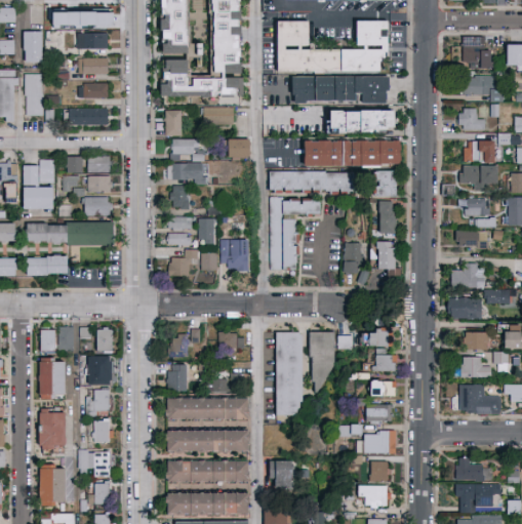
[(155,0),(155,14),(163,14),(163,32),(156,31),(156,40),(165,40),(165,47),(178,47),(178,0),(155,0)]
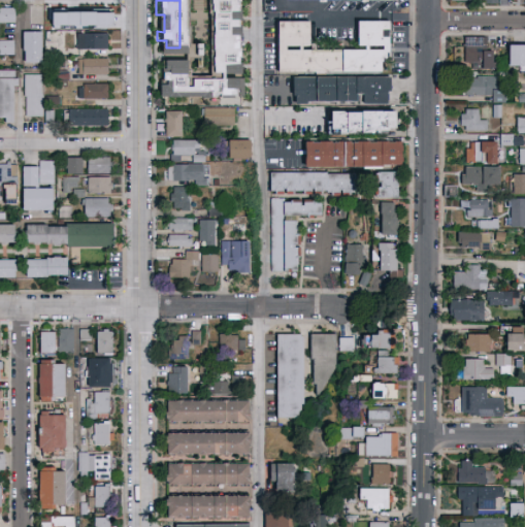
[(233,74),(232,0),(207,0),(208,74),(233,74)]
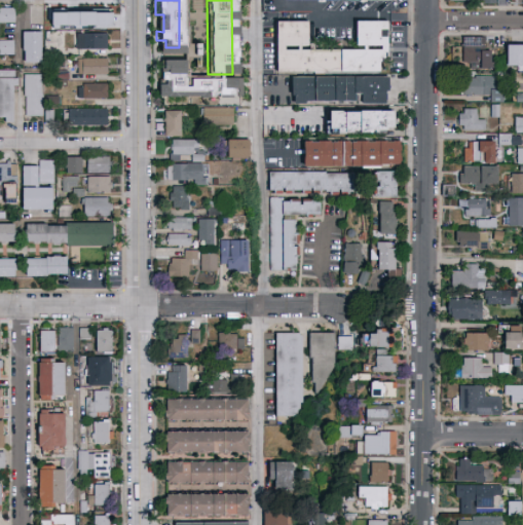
[(15,7),(0,7),(0,23),(15,23),(15,7)]
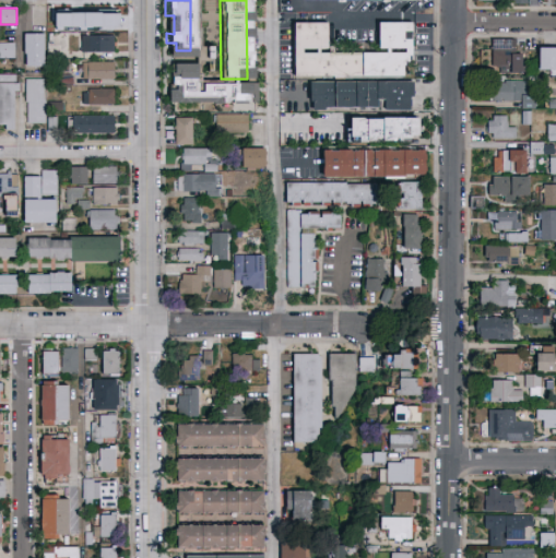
[(113,15),(47,14),(47,30),(111,30),(113,15)]
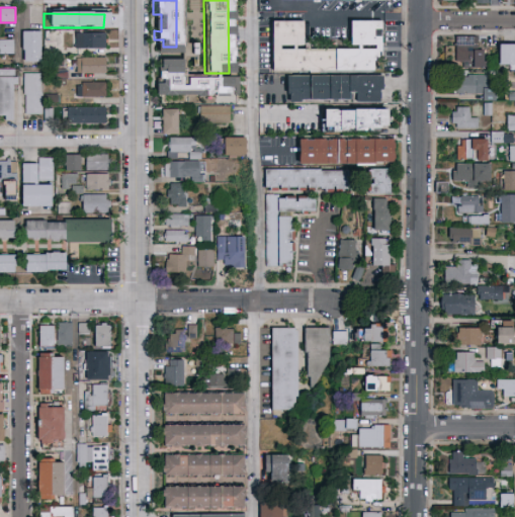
[(267,72),(377,72),(377,21),(347,21),(347,49),(301,50),(301,22),(267,22),(267,72)]
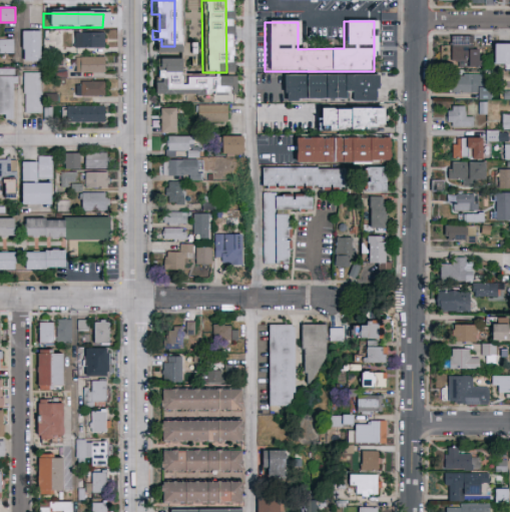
[(38,31),(21,32),(22,62),(39,62),(38,31)]
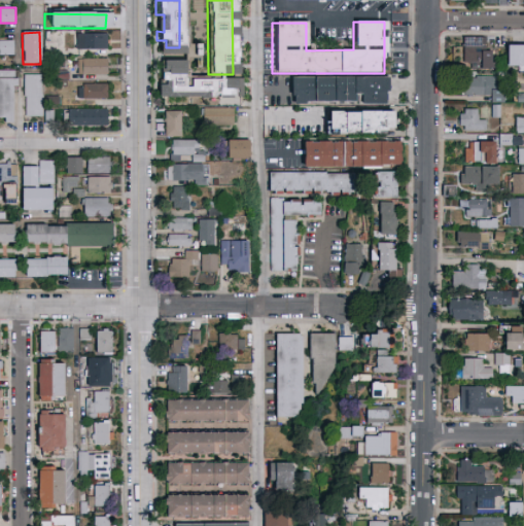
[(77,34),(77,49),(108,49),(108,33),(77,34)]
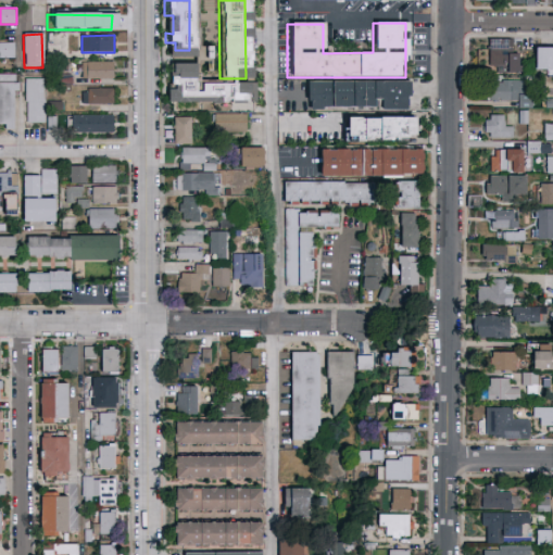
[(514,54),(515,40),(490,39),(490,72),(520,73),(520,54),(514,54)]
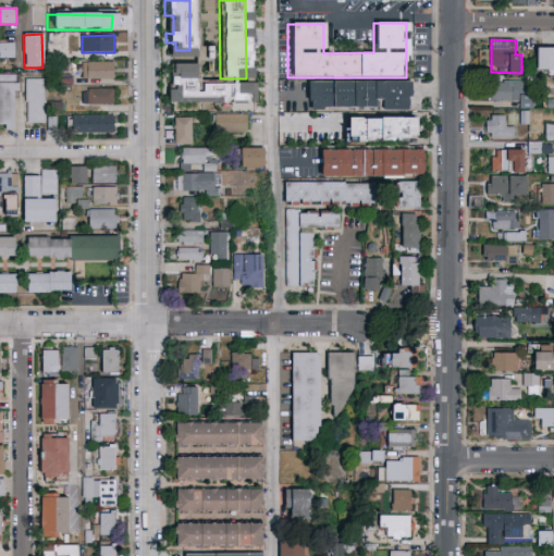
[(0,58),(15,59),(15,42),(0,42),(0,58)]
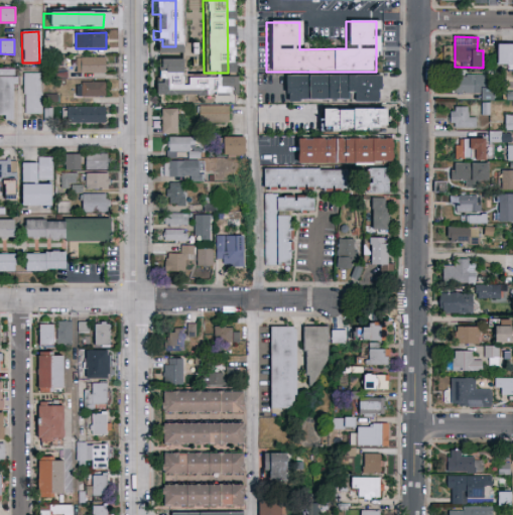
[(495,63),(512,62),(512,42),(495,42),(495,63)]
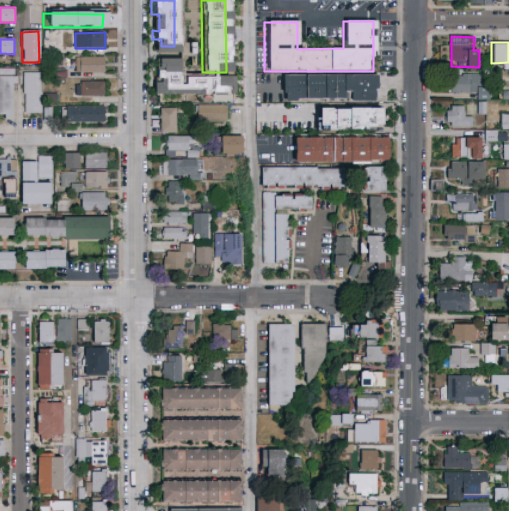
[(76,72),(104,73),(105,58),(77,57),(76,72)]
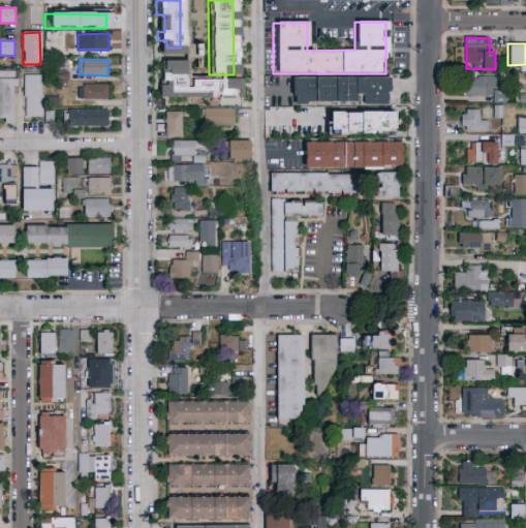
[(168,94),(229,95),(230,80),(182,80),(182,62),(161,61),(160,82),(168,82),(168,94)]
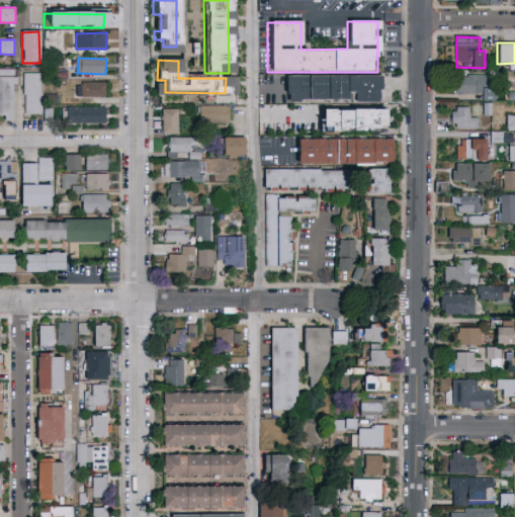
[(0,118),(10,119),(12,86),(16,86),(17,70),(0,69),(0,118)]
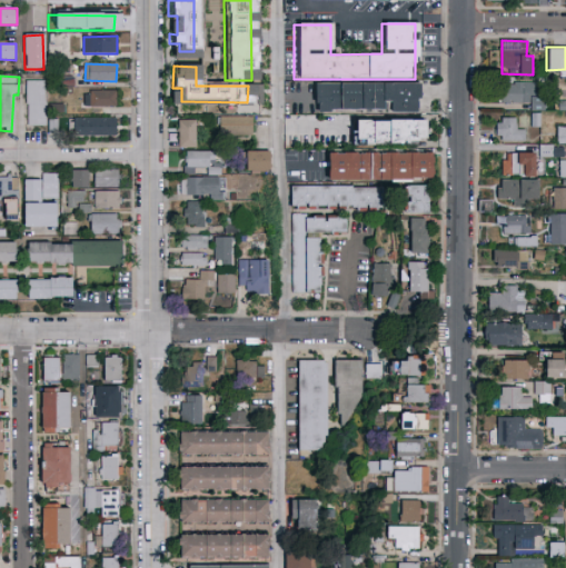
[(75,93),(75,77),(58,77),(58,93),(75,93)]
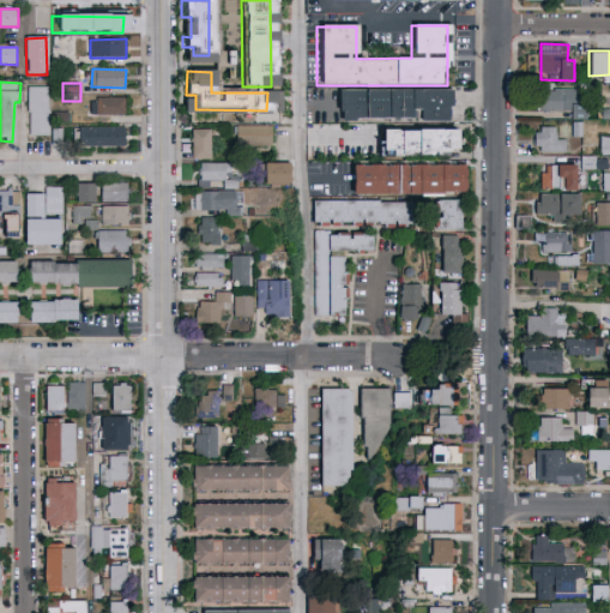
[(50,136),(52,86),(31,86),(30,134),(50,136)]
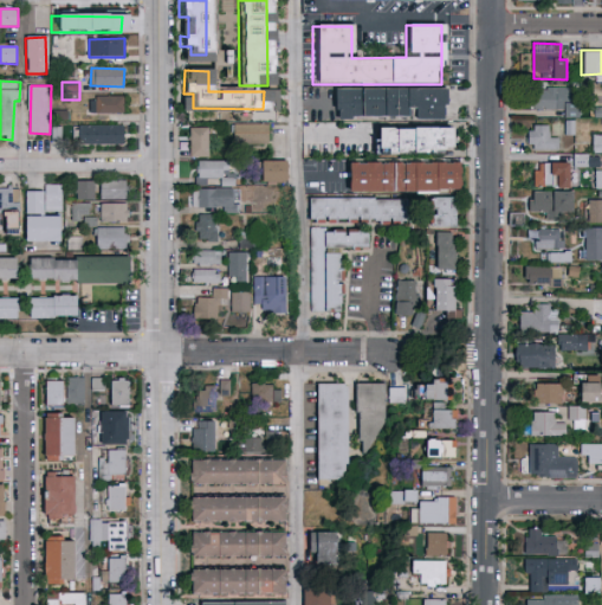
[(565,109),(565,116),(578,116),(580,103),(573,103),(574,87),(533,85),(532,108),(565,109)]
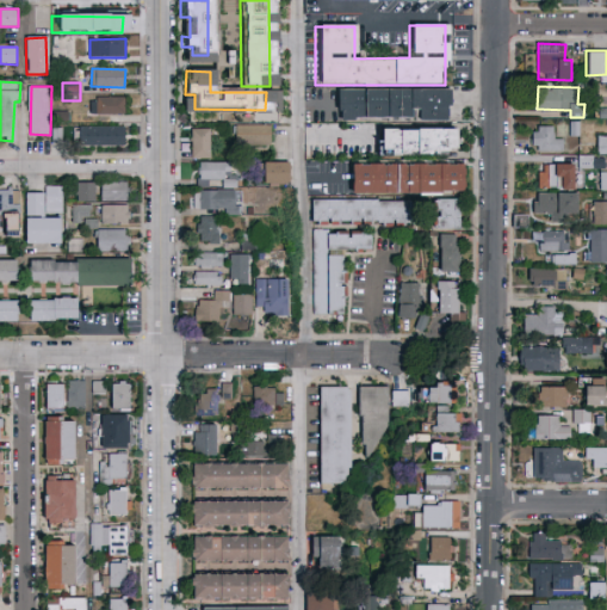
[(335,90),(335,117),(451,117),(451,90),(335,90)]
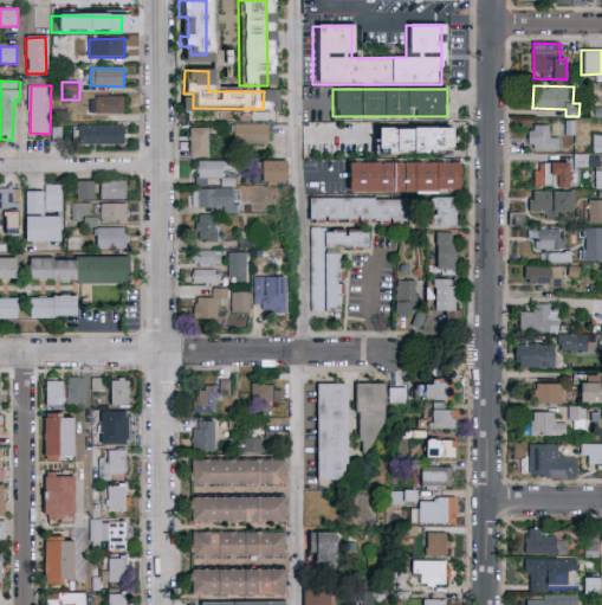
[(123,114),(123,98),(90,98),(90,114),(123,114)]
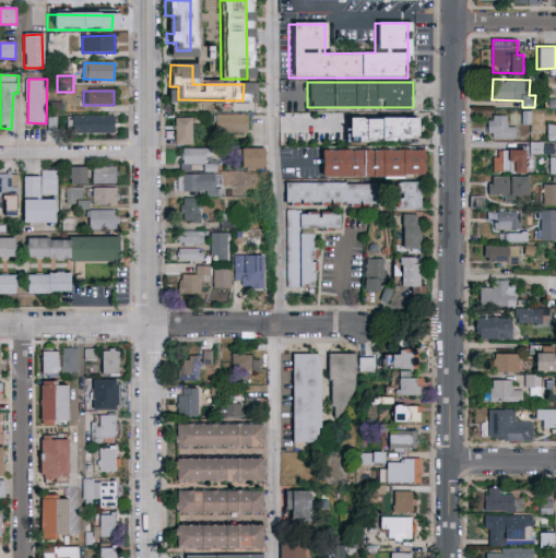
[(248,114),(216,115),(217,133),(249,132),(248,114)]
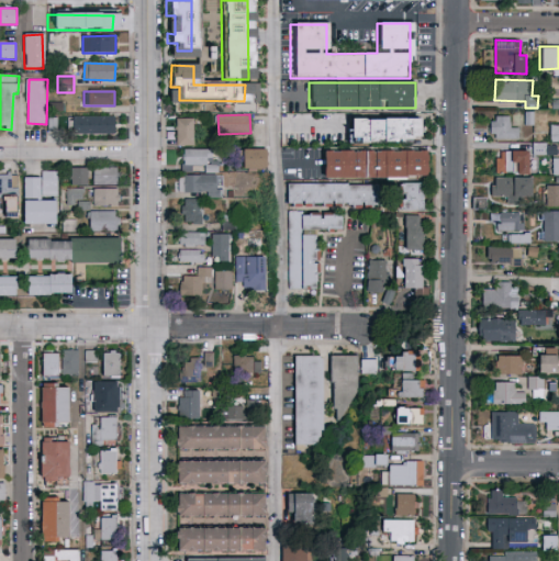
[(343,134),(353,134),(353,138),(414,139),(415,116),(344,115),(343,134)]
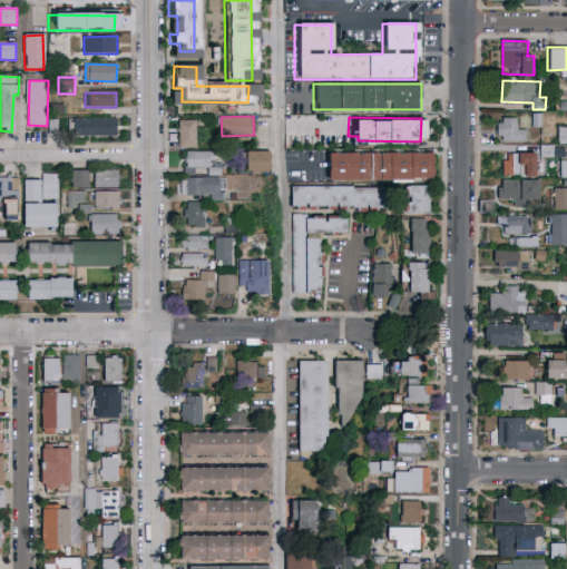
[(75,119),(75,137),(116,136),(116,118),(75,119)]
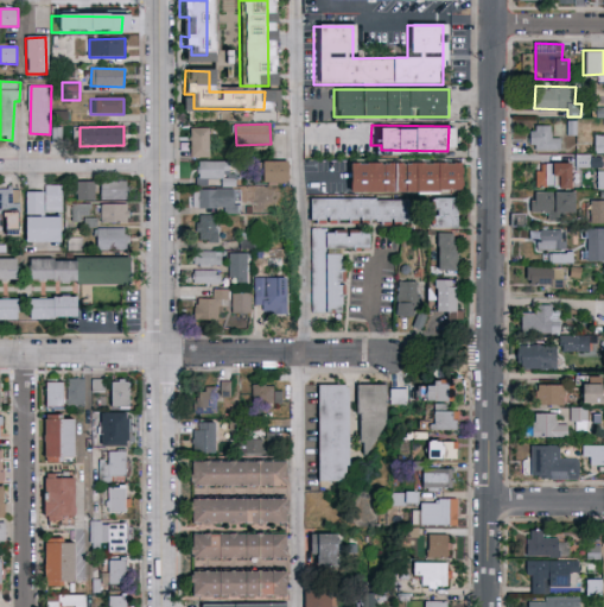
[(561,149),(561,138),(552,137),(552,127),(529,126),(528,147),(561,149)]
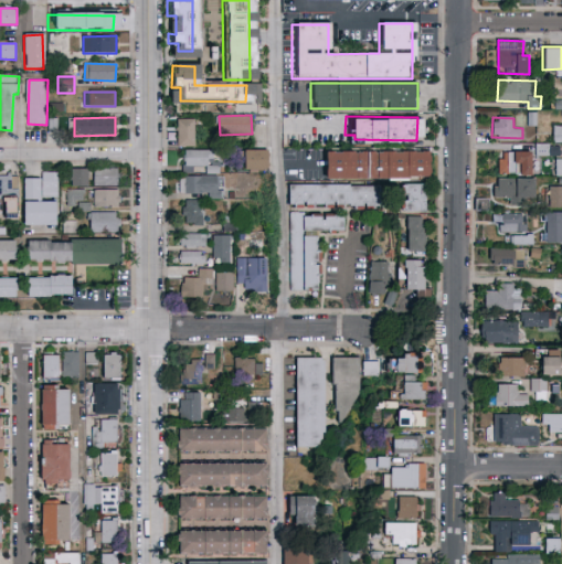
[(60,119),(51,118),(50,130),(59,131),(60,119)]
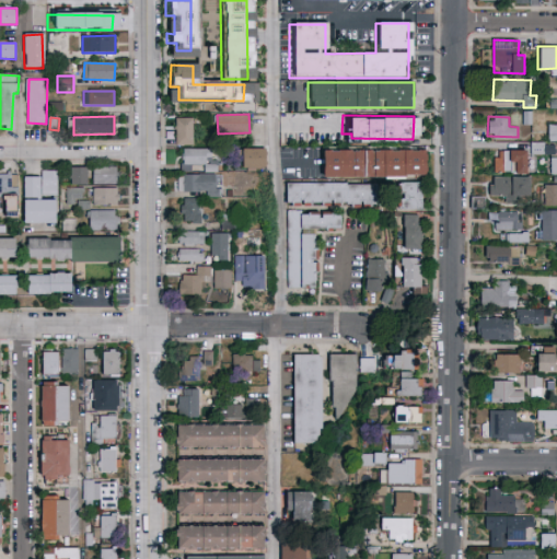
[(193,118),(175,119),(176,144),(193,144),(193,118)]
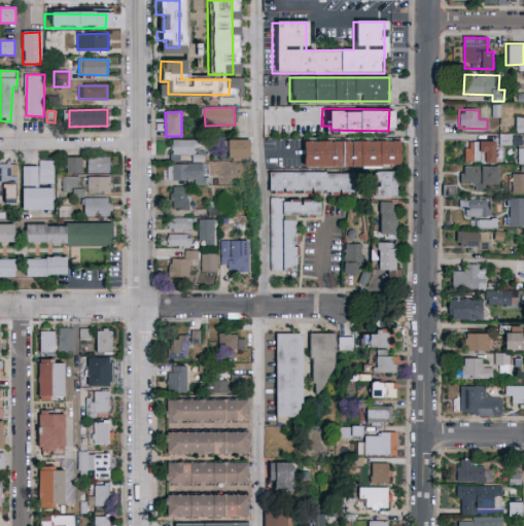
[(206,149),(200,150),(199,139),(172,140),(172,154),(193,154),(193,162),(206,162),(206,149)]
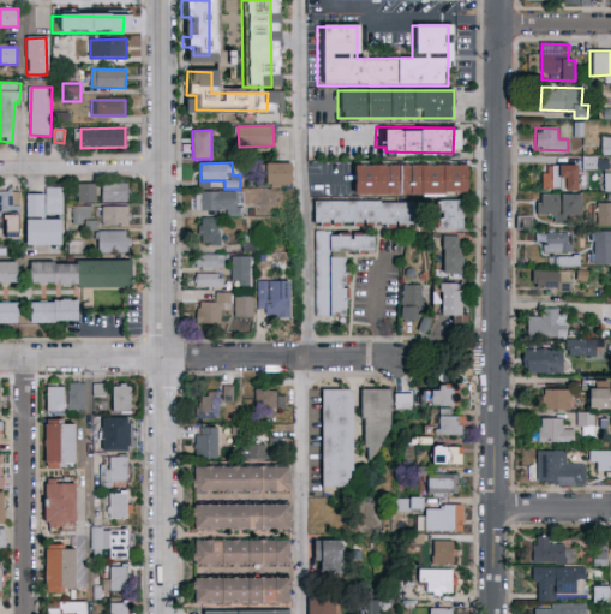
[(270,162),(270,184),(294,184),(293,162),(270,162)]
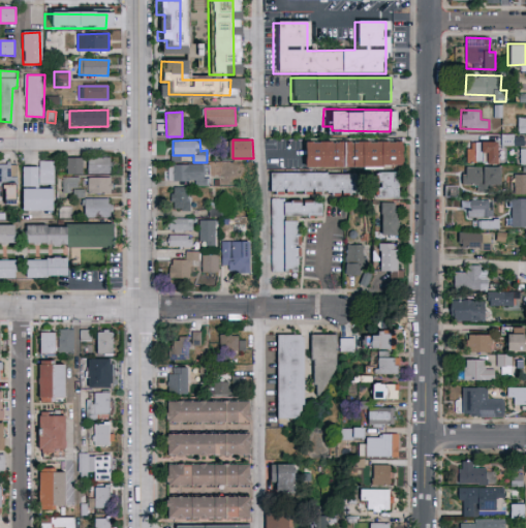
[(301,165),(402,166),(402,142),(301,141),(301,165)]
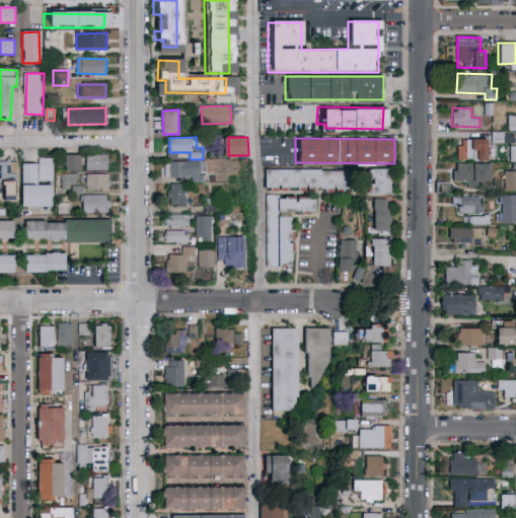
[(65,170),(80,170),(80,154),(65,154),(65,170)]
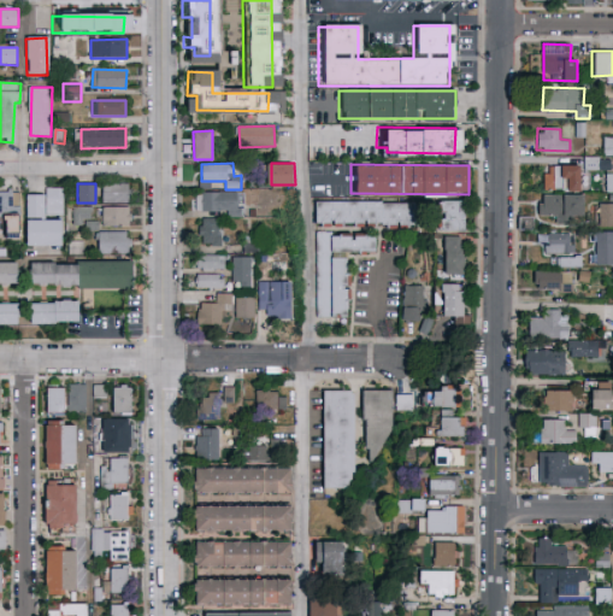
[(128,183),(101,183),(101,203),(128,203),(128,183)]
